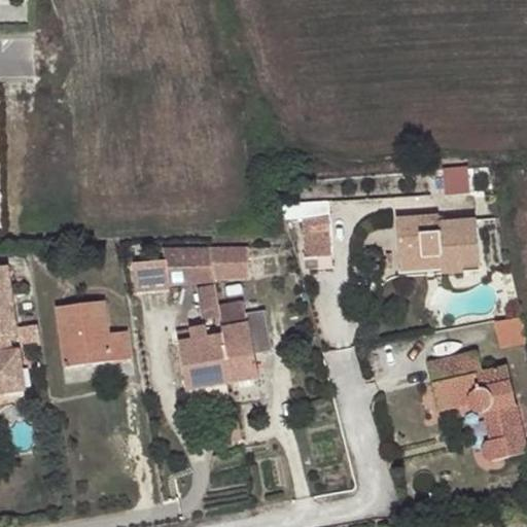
[(449,167),(451,190),(475,189),(473,165),(449,167)]
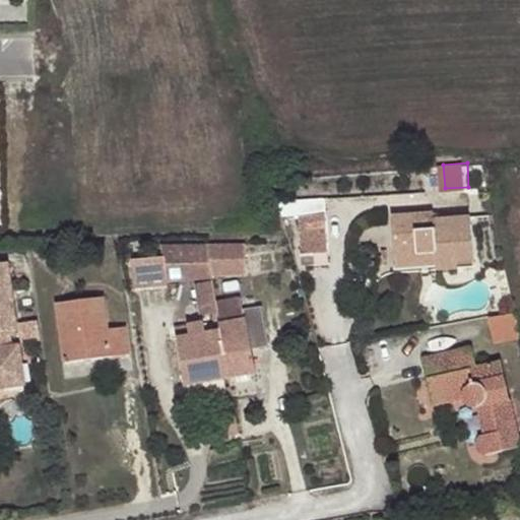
[(323,199),(297,200),(301,254),(327,253),(323,199)]
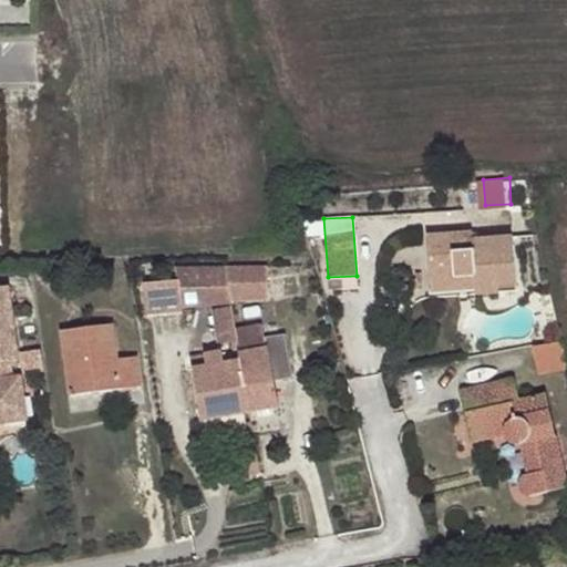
[(425,235),(429,278),(473,276),(474,287),(474,295),(498,292),(497,284),(516,282),(513,236),(474,239),(473,232),(425,235)]
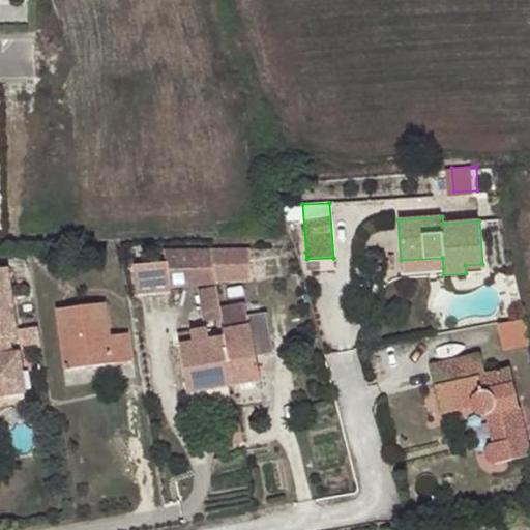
[(212,269),(209,249),(164,251),(164,263),(135,265),(137,294),(170,292),(169,283),(167,270),(212,269)]
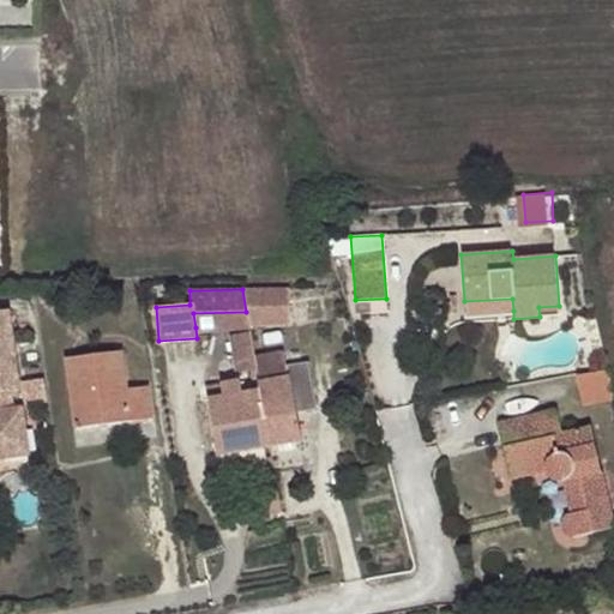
[(293,289),(242,289),(246,312),(248,326),(294,325),(293,289)]
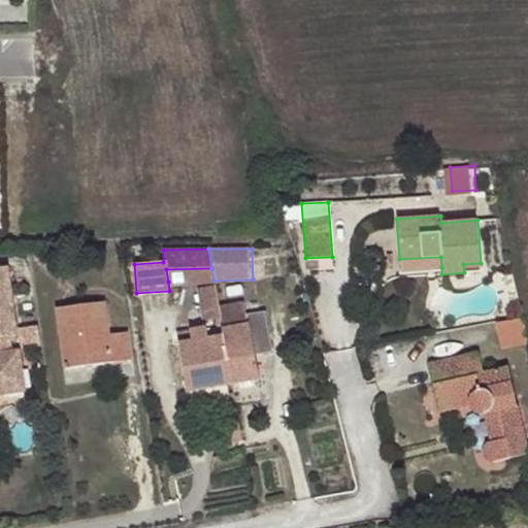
[(440,257),(399,259),(400,269),(441,267),(440,257)]
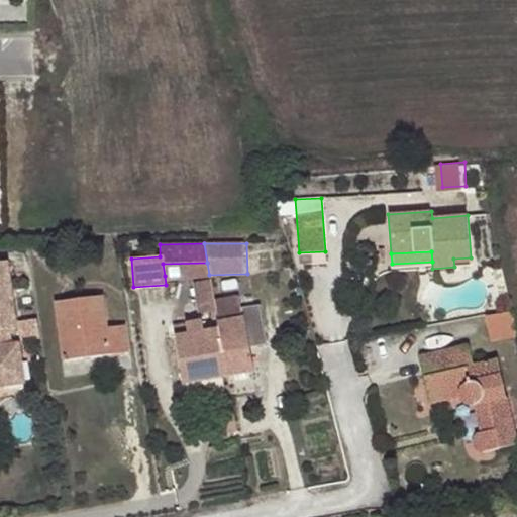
[(472,266),(471,257),(453,259),(454,267),(472,266)]
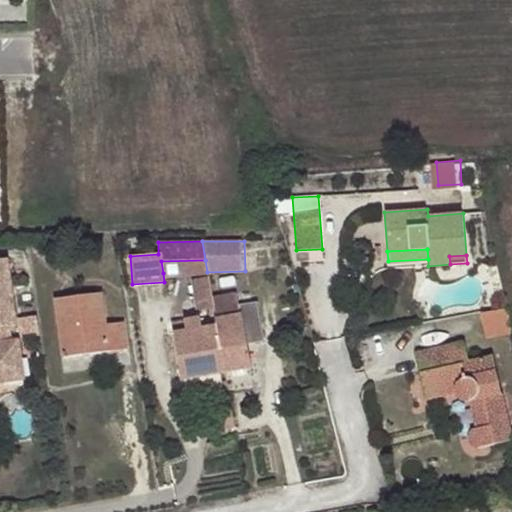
[(14,322),(4,256),(0,256),(0,378),(2,378),(0,362),(0,359),(11,357),(8,338),(6,323),(14,322)]
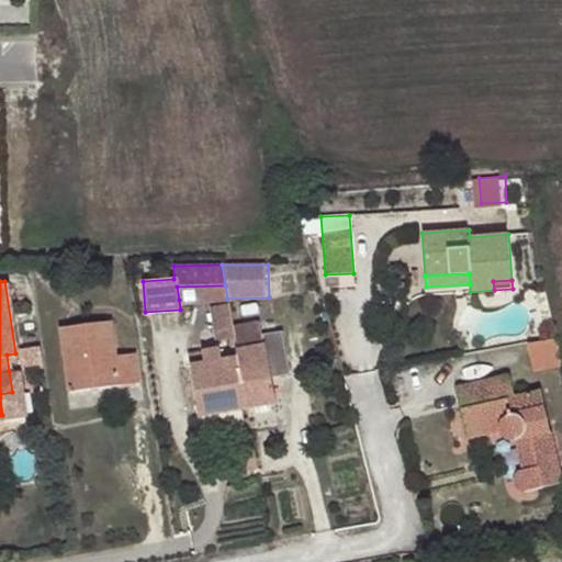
[(177,287),(179,300),(227,299),(225,285),(177,287)]
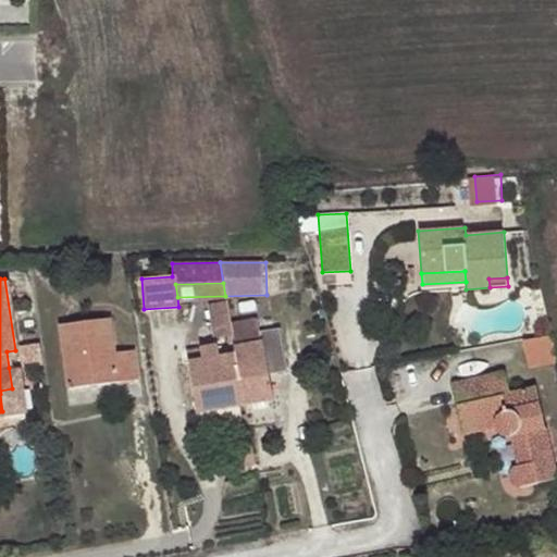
[(110,318),(59,324),(67,387),(137,379),(133,350),(114,351),(110,318)]
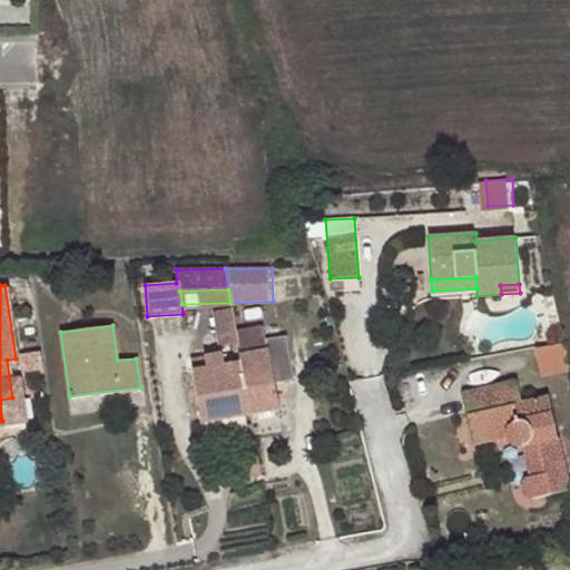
[(249,412),(278,406),(274,380),(293,376),(285,334),(267,338),(265,325),(235,331),(237,342),(241,363),(249,412)]
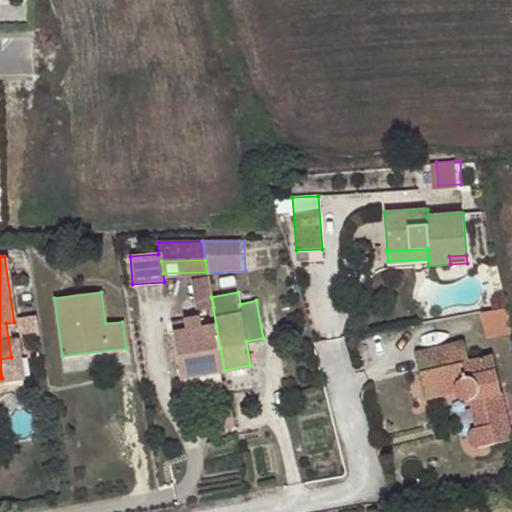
[(213,307),(211,297),(197,300),(198,310),(213,307)]
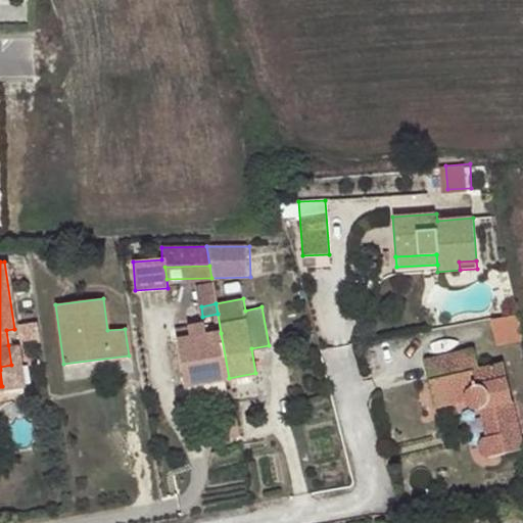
[(517,316),(491,320),(494,340),(520,335),(517,316)]
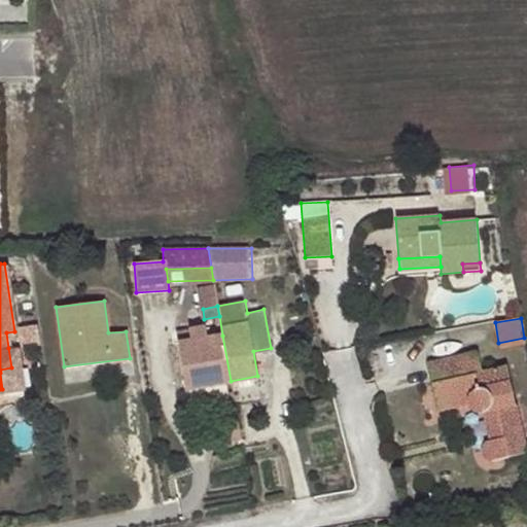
[(185,390),(231,381),(222,336),(208,340),(205,325),(175,330),(185,390)]
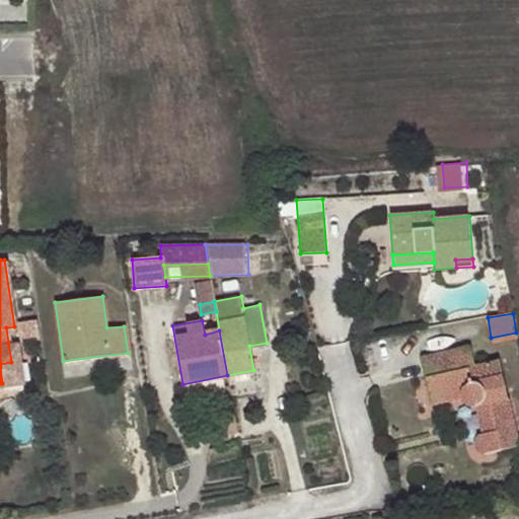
[(21,380),(16,342),(8,343),(11,362),(0,364),(0,367),(2,383),(21,380)]
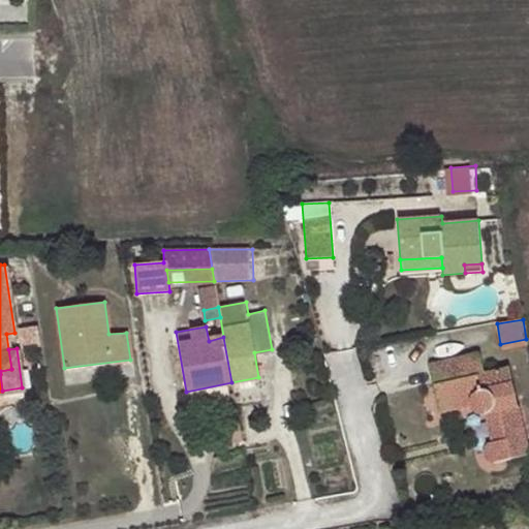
[(478,354),(429,365),(440,413),(470,407),(473,410),(476,412),(479,414),(485,414),(491,444),(489,444),(487,446),(485,448),(484,452),(485,457),(487,460),(489,464),(527,456),(508,368),(483,374),(478,354)]
